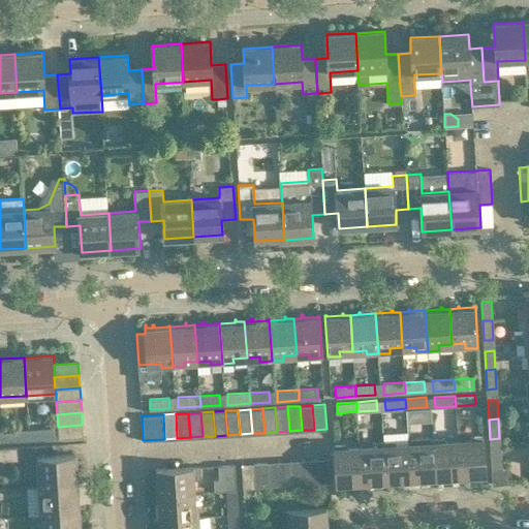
[(82,425),(58,427),(58,438),(58,439),(83,437),(82,425)]
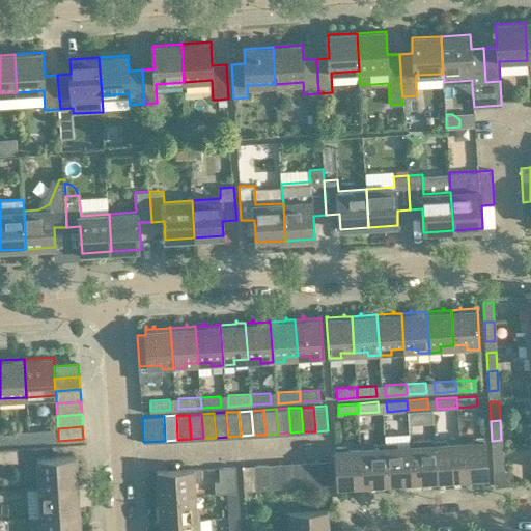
[(58,428),(38,429),(38,441),(58,440),(58,428)]
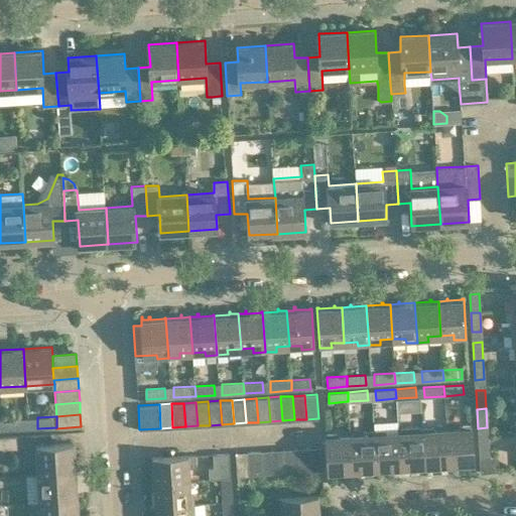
[(22,417),(0,418),(0,419),(1,430),(22,428),(22,417)]
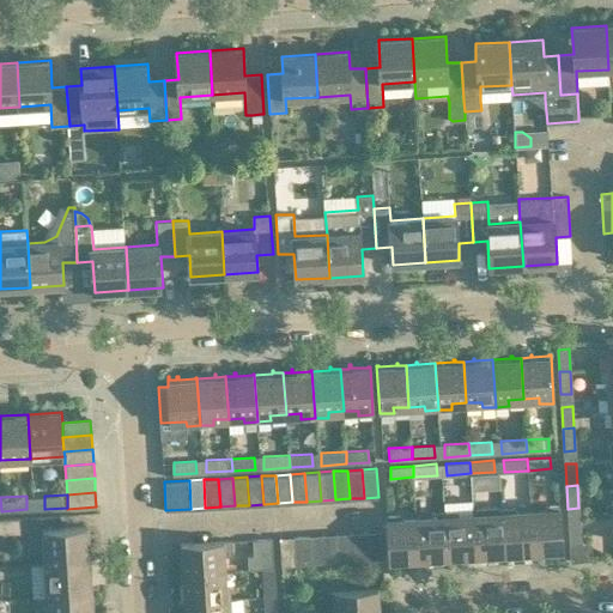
[(546,510),(530,510),(533,551),(542,551),(542,553),(545,553),(544,550),(560,548),(560,550),(563,550),(562,526),(560,504),(546,504),(546,510)]
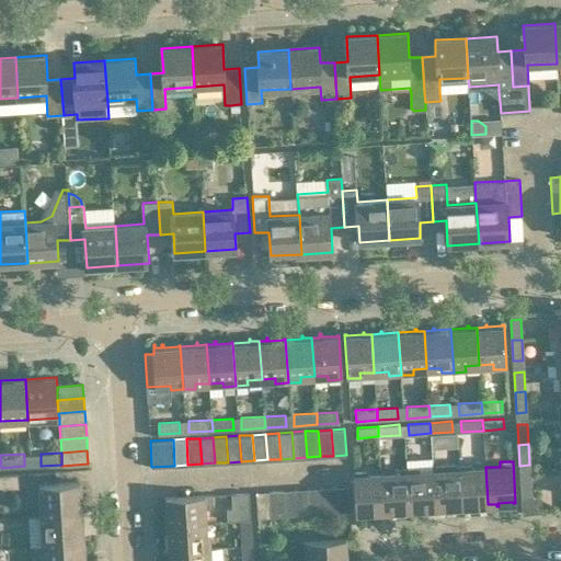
[(471,464),(459,465),(462,506),(478,505),(478,507),(480,507),(480,505),(488,504),(485,467),(471,468),(471,464)]
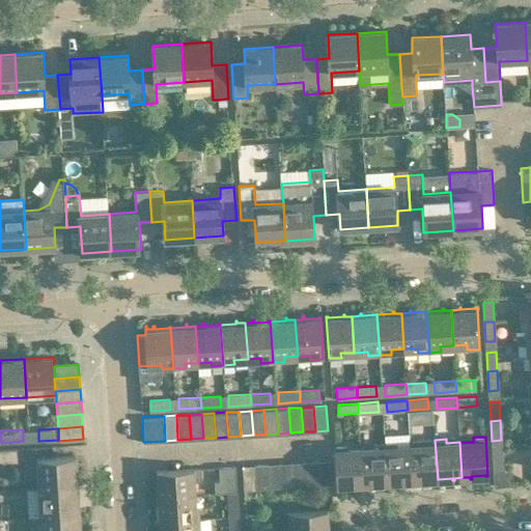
[(423,444),(410,445),(413,480),(420,480),(420,482),(421,482),(421,480),(436,479),(437,480),(438,480),(438,479),(435,440),(423,440),(423,444)]
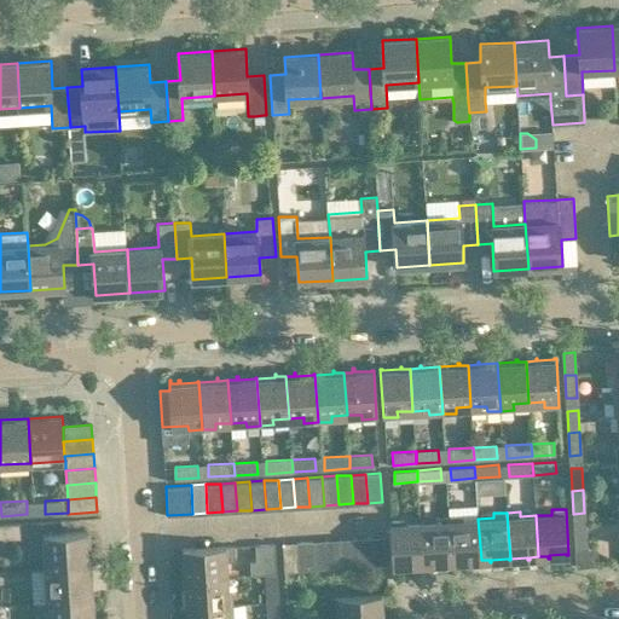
[(462,515),(449,516),(452,562),(470,561),(470,563),(472,563),(472,561),(481,560),(478,519),(463,520),(462,515)]
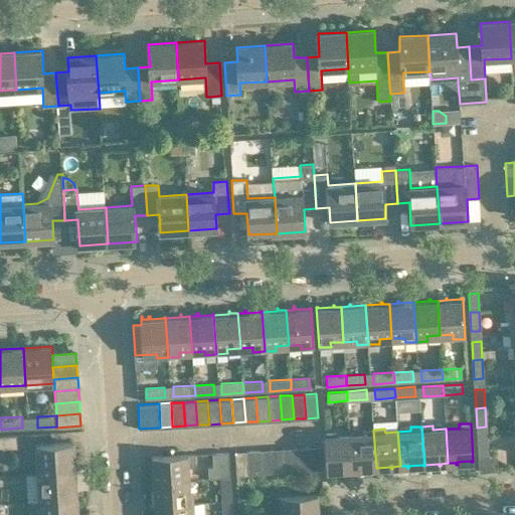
[(362,435),(350,435),(352,469),(359,469),(359,471),(361,471),(361,469),(375,468),(375,469),(376,469),(376,468),(373,430),(362,430),(362,435)]
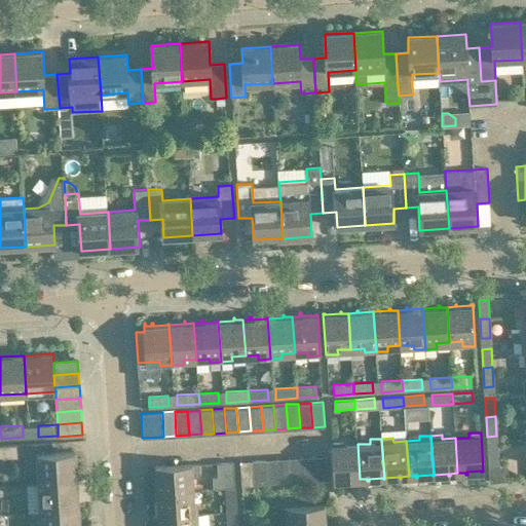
[(344,441),(332,442),(335,482),(336,482),(336,481),(349,480),(350,482),(351,482),(351,480),(360,479),(358,444),(344,445),(344,441)]
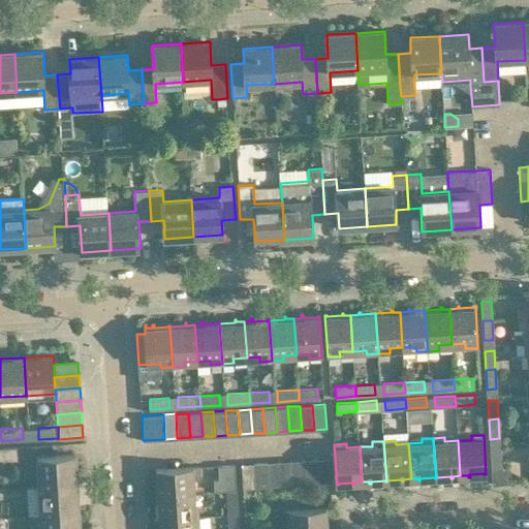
[(500,443),(490,444),(491,450),(491,470),(501,469),(501,449),(500,443)]
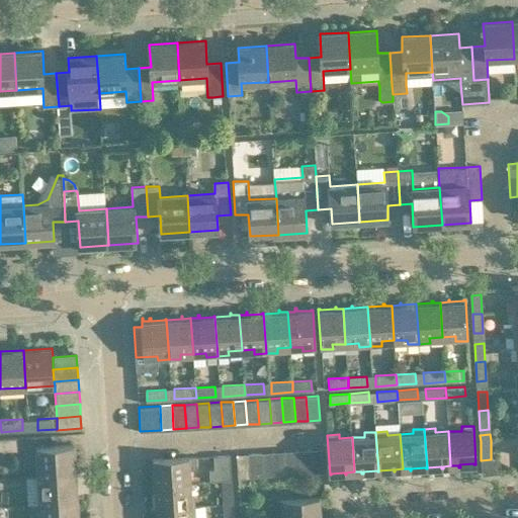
[(0,450),(20,449),(19,435),(0,436),(0,450)]
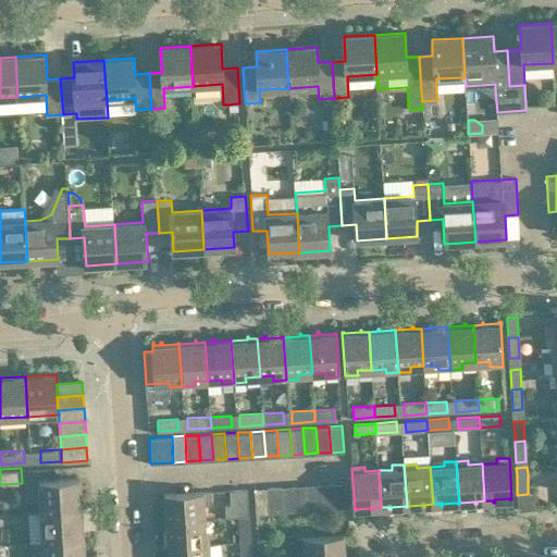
[(39,481),(41,511),(81,509),(79,479),(39,481)]
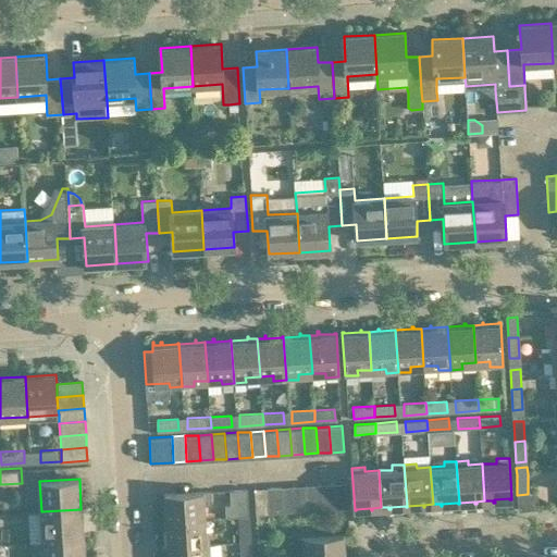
[(346,482),(333,483),(334,509),(347,509),(346,482)]
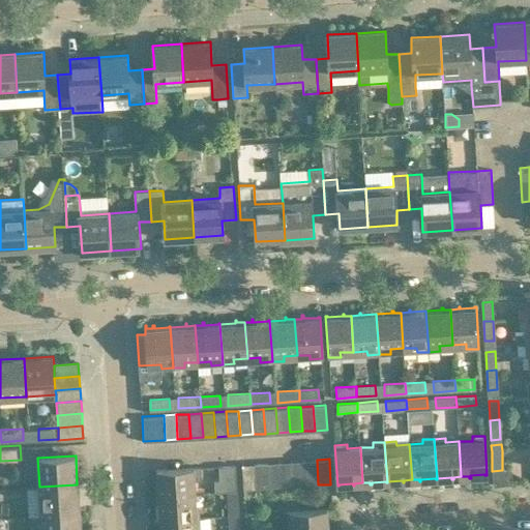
[(317,460),(304,461),(305,486),(318,484),(317,460)]
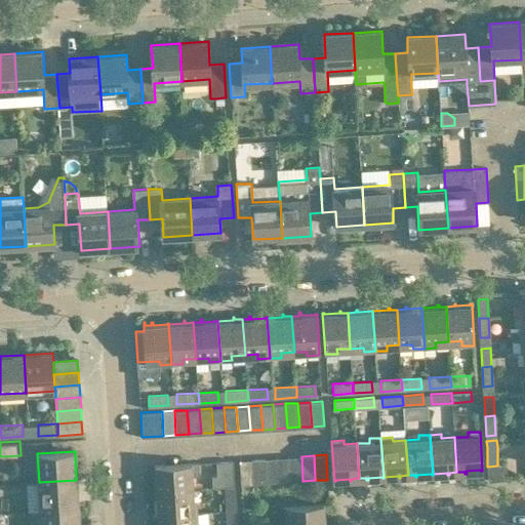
[(301,456),(289,457),(290,482),(303,481),(301,456)]
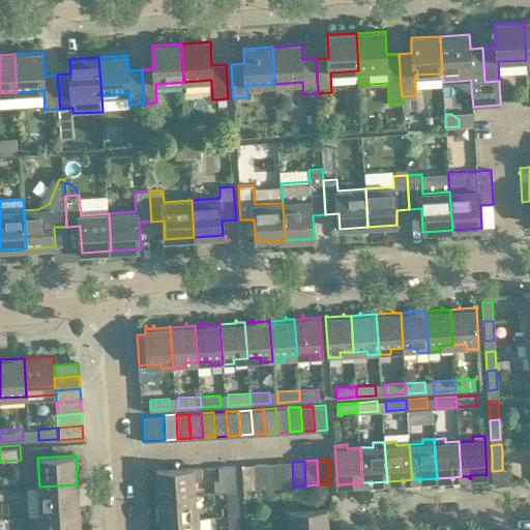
[(280,462),(267,463),(268,488),(281,487),(280,462)]
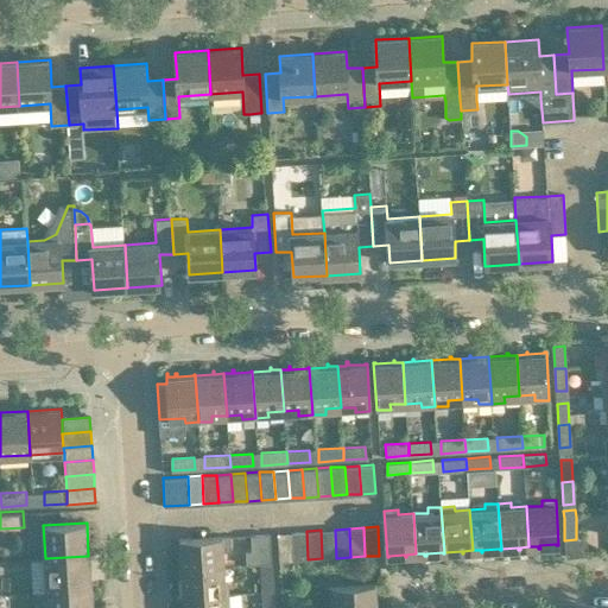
[(335,530),(321,530),(322,558),(336,558),(335,530)]
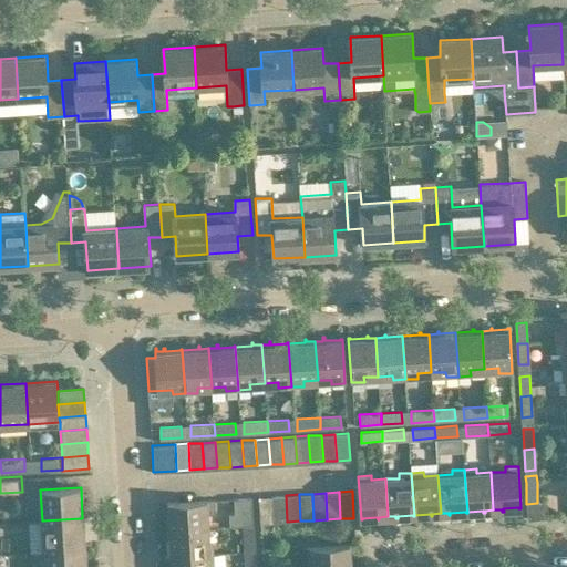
[(286,495),(272,496),(274,523),(287,522),(286,495)]
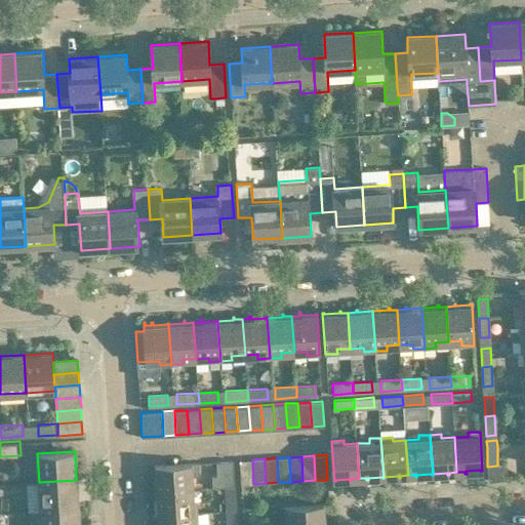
[(253,484),(252,459),(240,460),(241,485),(253,484)]
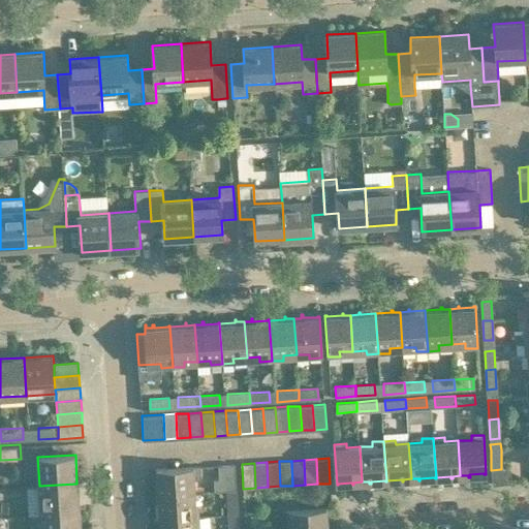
[(219,477),(214,478),(214,491),(220,491),(225,490),(237,490),(237,489),(236,464),(218,465),(219,477)]
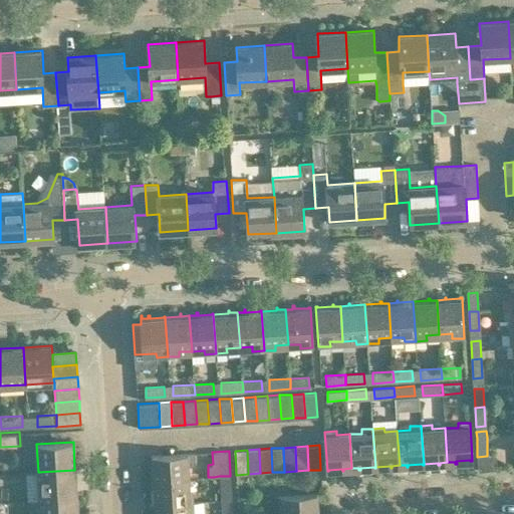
[(153,473),(154,480),(188,478),(187,465),(196,465),(195,453),(152,456),(152,457),(153,472),(151,472),(151,473),(153,473)]
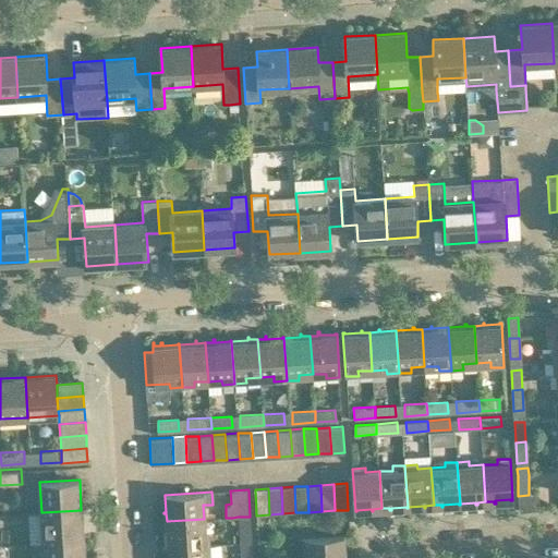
[(41,512),(43,543),(83,541),(81,510),(41,512)]
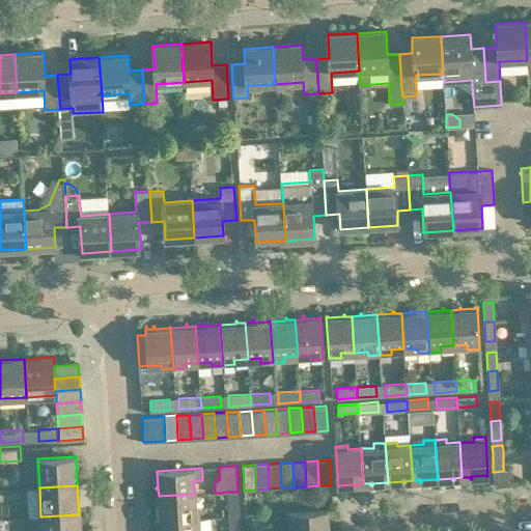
[(238,492),(226,492),(226,495),(227,511),(239,510),(238,495),(238,492)]
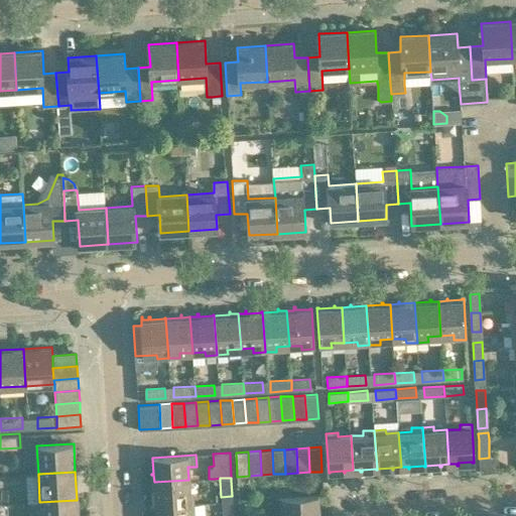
[(155,506),(155,507),(195,504),(194,492),(189,493),(188,480),(154,482),(154,490),(152,490),(152,491),(155,491),(155,506)]
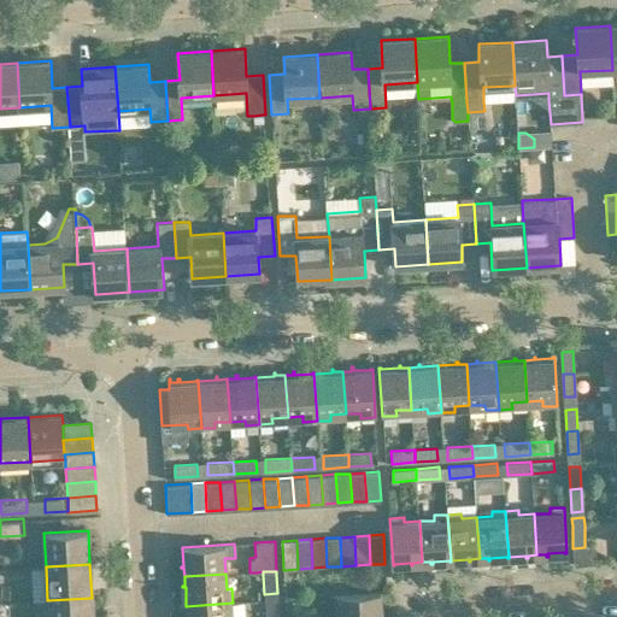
[(340,610),(339,616),(381,616),(382,613),(385,612),(385,611),(382,611),(381,593),(381,592),(334,595),(335,610),(340,610)]
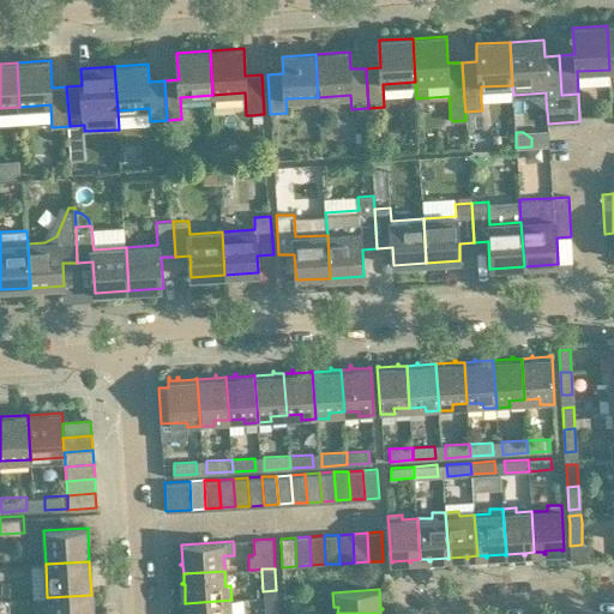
[(47,597),(48,613),(92,613),(91,595),(47,597)]
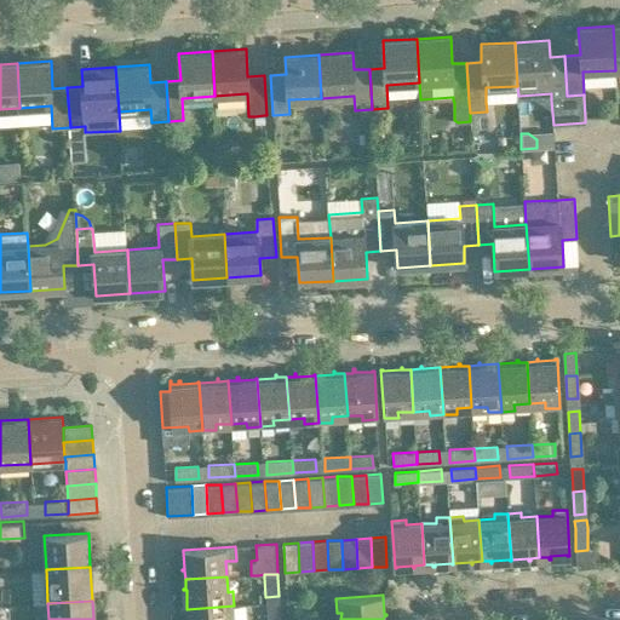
[(229,619),(235,619),(234,606),(187,609),(188,609),(188,619),(229,619)]
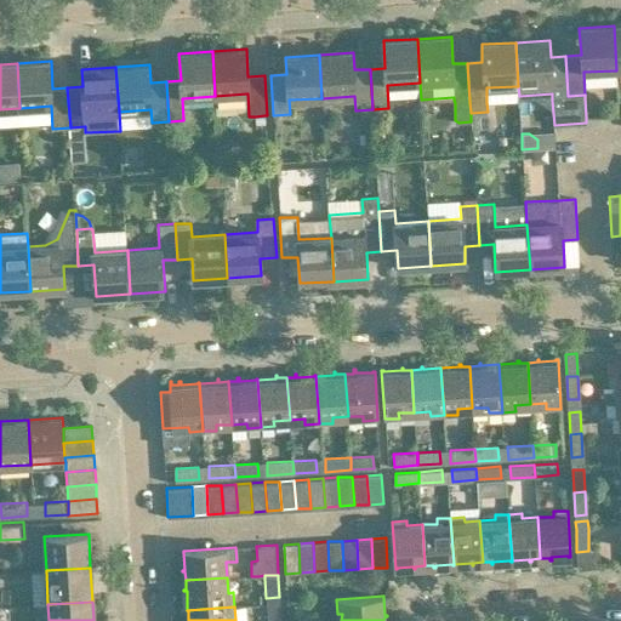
[(286,608),(286,620),(300,620),(300,607),(286,608)]
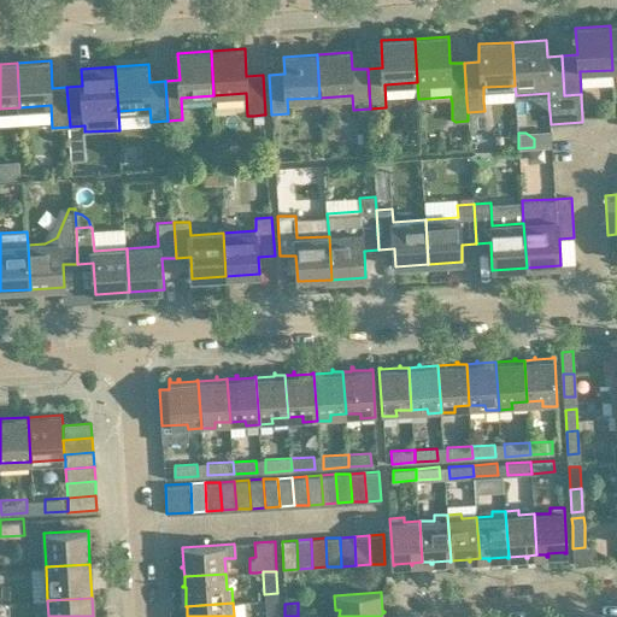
[(278,616),(278,606),(265,606),(265,616),(278,616)]
